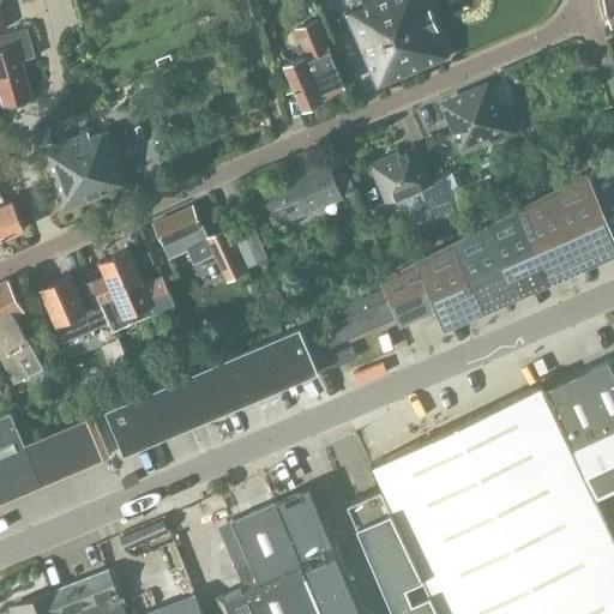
[(363,7),(347,14),(378,88),(447,58),(422,0),(365,0),(361,1),(363,7)]
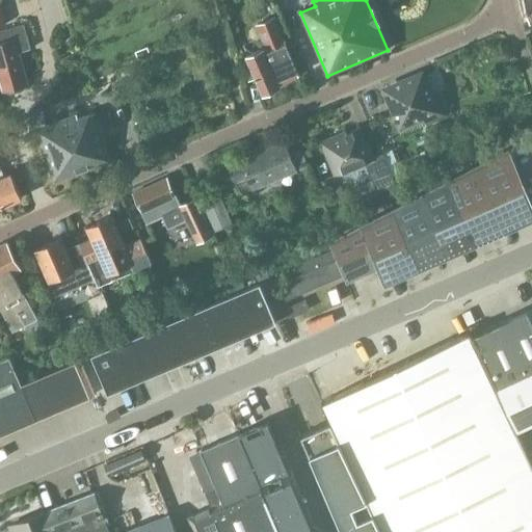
[(531,0),(523,0),(529,26),(531,24),(531,0)]
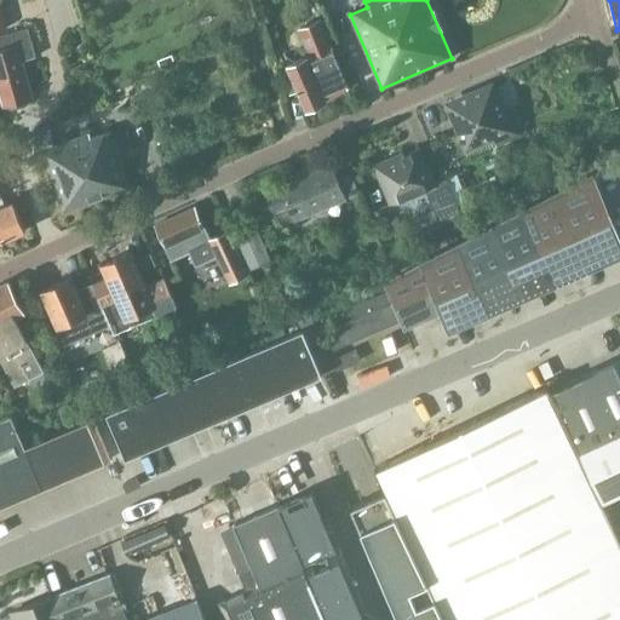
[(293,76),(280,81),(287,97),(299,92),(306,110),(326,102),(325,98),(348,89),(344,78),(350,74),(340,52),(334,55),(325,32),(320,19),(297,29),(309,58),(288,67),(293,76)]
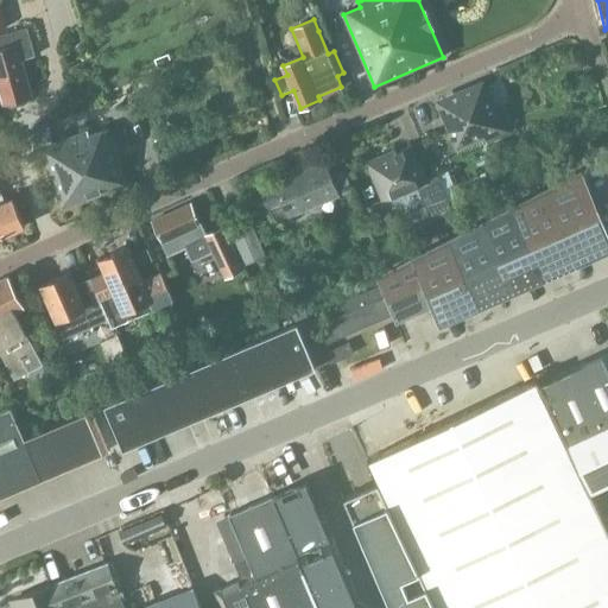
[(12,32),(0,36),(0,92),(4,106),(8,105),(13,108),(25,105),(27,100),(32,99),(21,61),(36,57),(27,29),(12,32)]
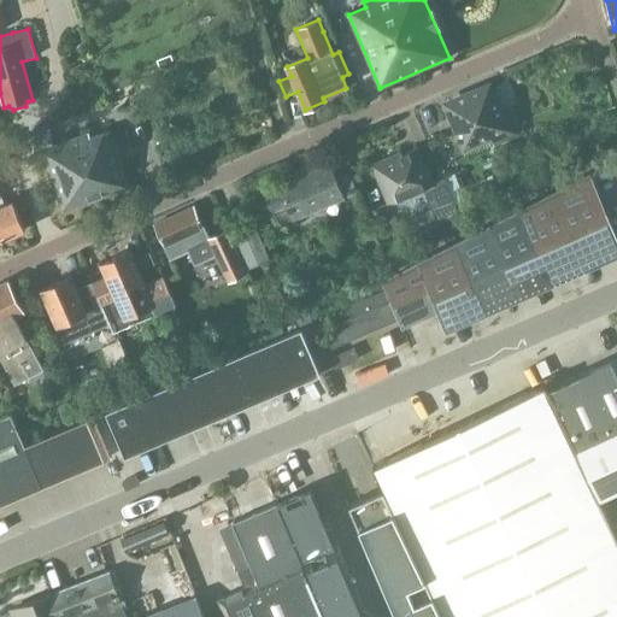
[(494,146),(518,135),(507,111),(500,115),(488,88),(446,106),(464,148),(491,137),(494,146)]
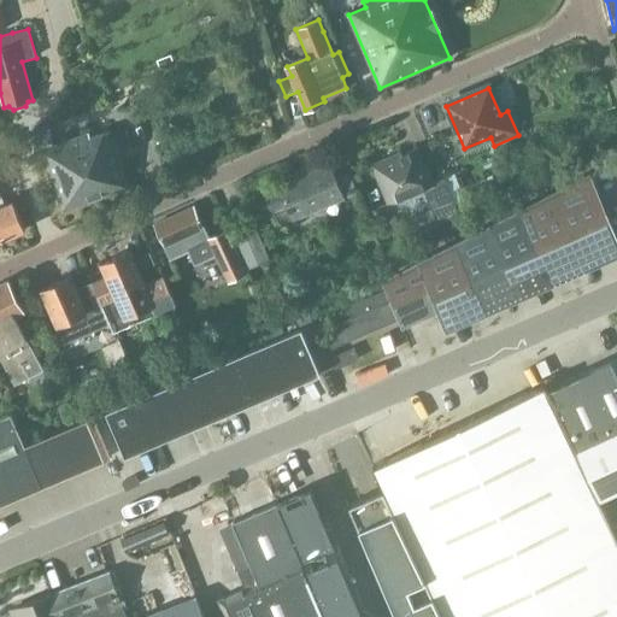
[(41,153),(57,194),(63,212),(129,188),(109,134),(93,140),(90,135),(41,153)]
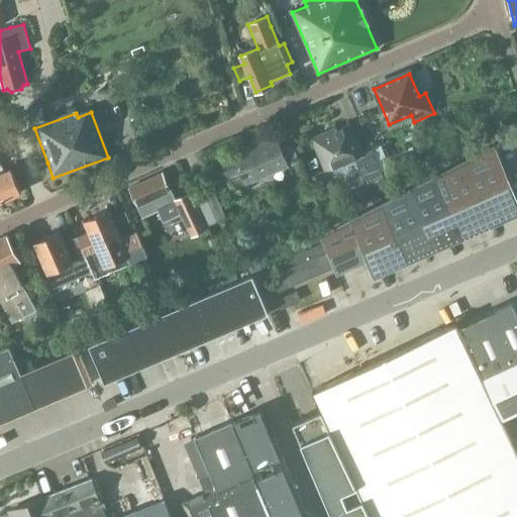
[(326,172),(354,160),(365,183),(382,176),(371,149),(360,153),(348,125),(313,140),(326,172)]
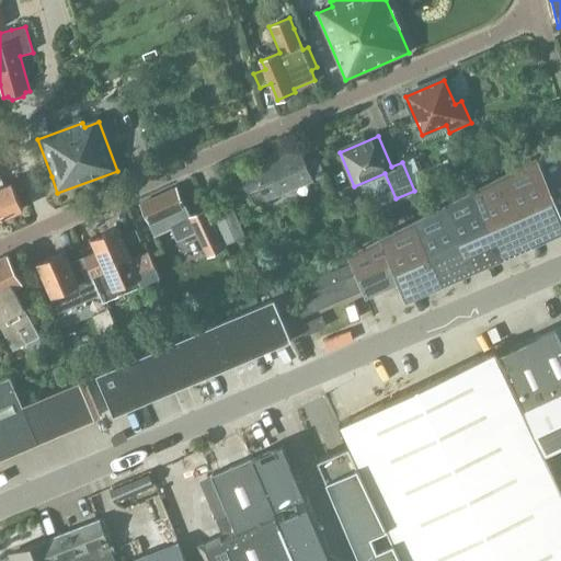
[(243,176),(242,176),(249,194),(262,189),(267,201),(284,193),(284,192),(311,181),(312,181),(311,178),(316,176),(323,173),(318,159),(306,164),(300,152),(299,152),(299,153),(288,158),(285,151),(275,156),(278,162),(272,165),(272,164),(243,176)]
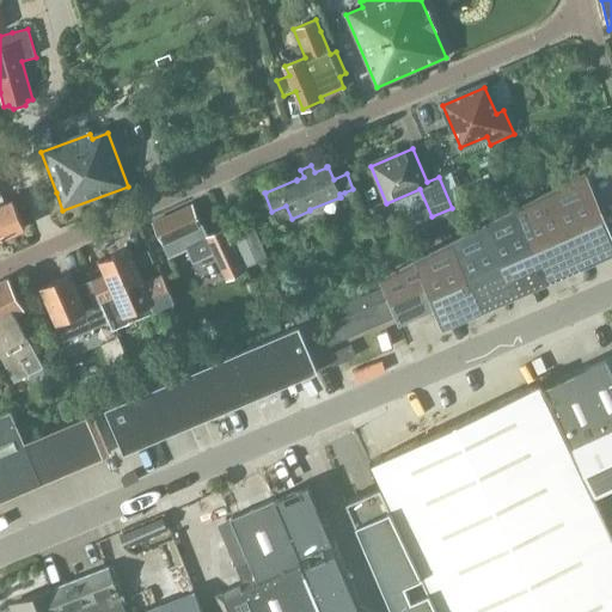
[(421,259),(384,279),(402,318),(440,301),(447,318),(611,245),(611,242),(583,176),(421,259)]
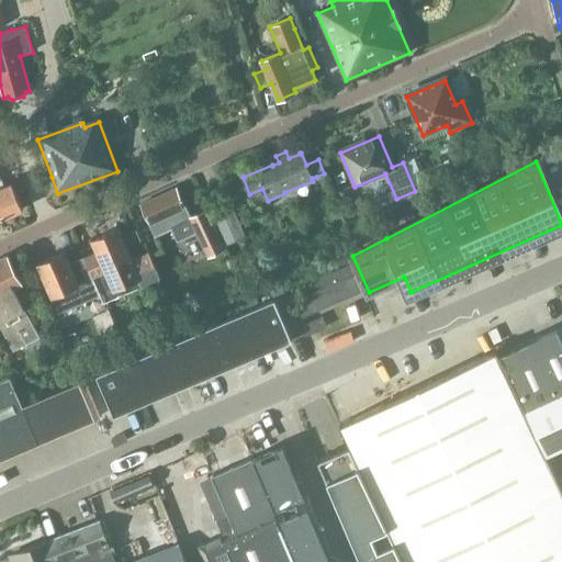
[(442,163),(417,173),(423,186),(448,175),(442,163)]
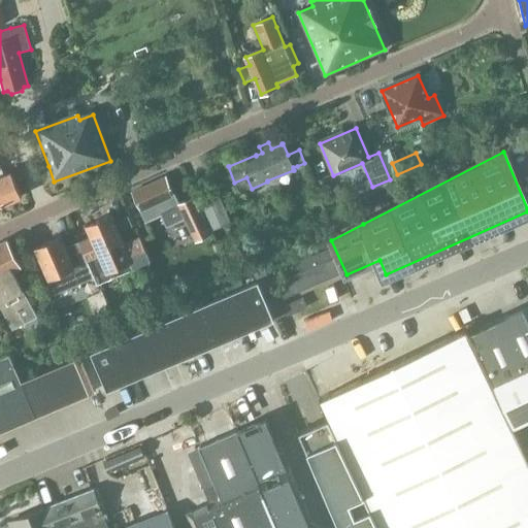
[(0,205),(22,197),(10,172),(3,175),(1,169),(0,165),(0,205)]
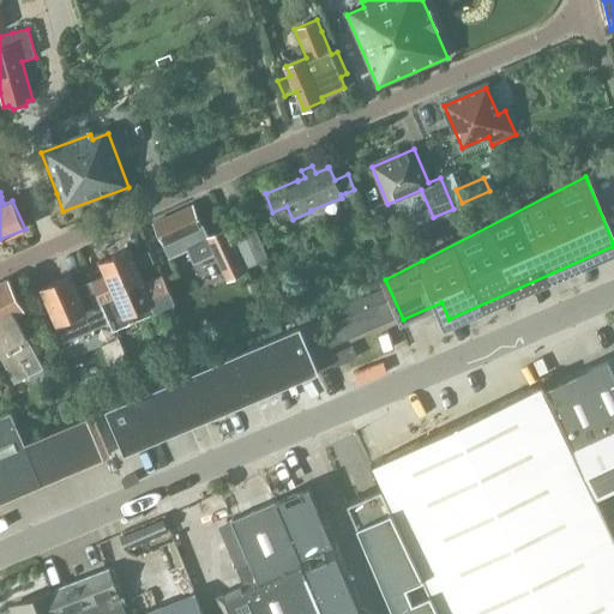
[(197,264),(215,256),(215,254),(206,238),(193,208),(154,226),(169,260),(188,251),(194,264),(196,263),(197,264)]
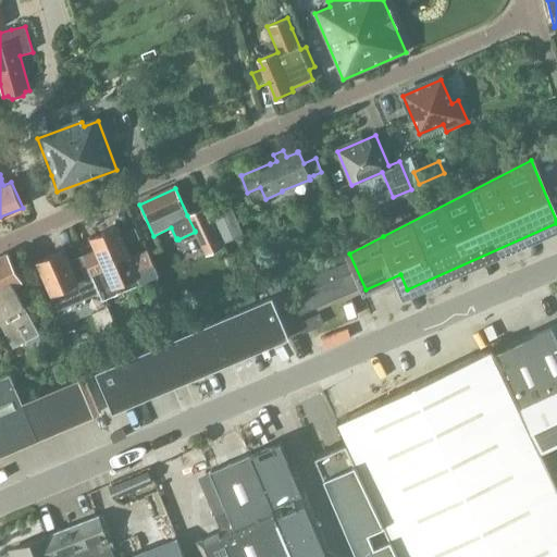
[(206,207),(187,215),(195,231),(195,232),(206,256),(224,248),(206,207)]
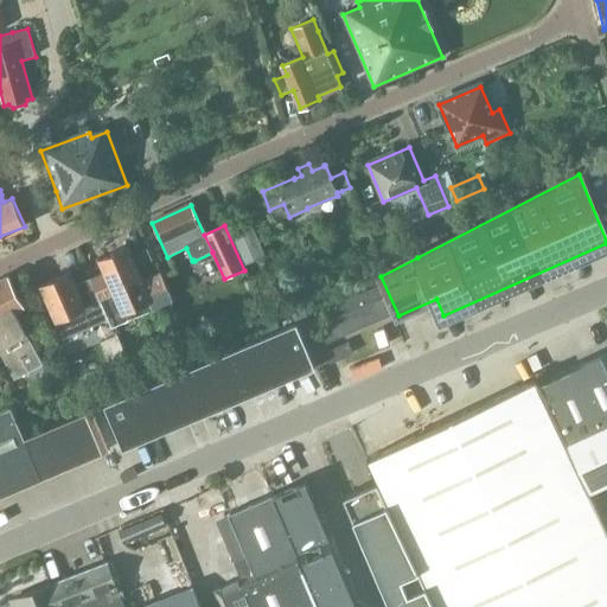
[(232,235),(246,263),(263,256),(250,227),(232,235)]
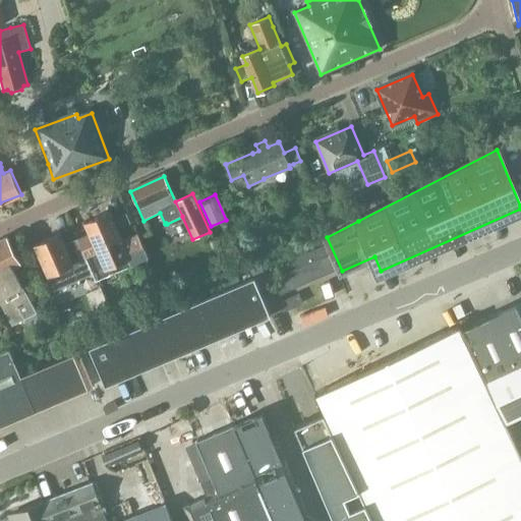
[(85,256),(84,257),(95,283),(97,282),(92,270),(103,265),(98,253),(109,248),(116,264),(118,270),(130,265),(145,257),(135,237),(122,243),(109,213),(84,224),(90,234),(77,240),(85,256)]
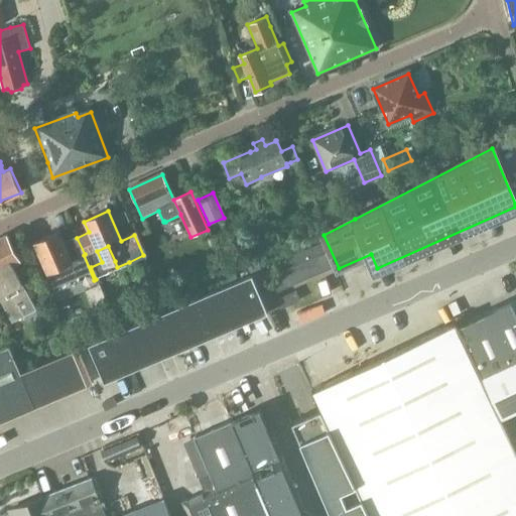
[(124,212),(116,215),(121,224),(128,221),(124,212)]
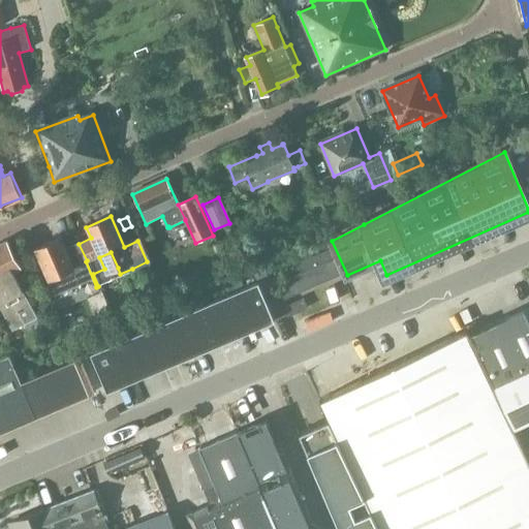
[(60,276),(66,290),(71,299),(96,287),(86,261),(83,262),(72,268),(59,239),(35,249),(49,281),(60,276)]
